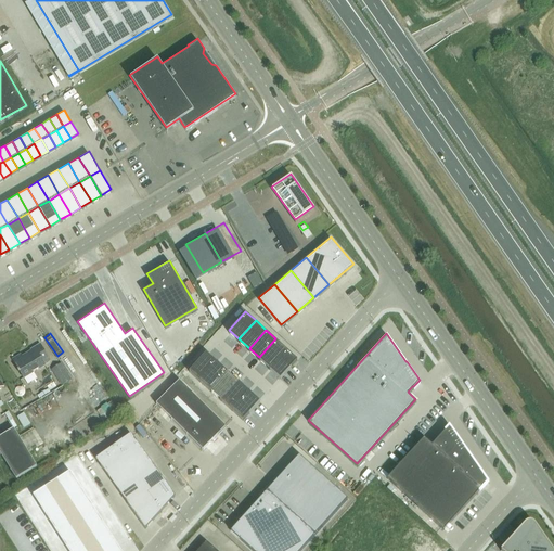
[(269,367),(286,348),(275,338),(259,357),(269,367)]
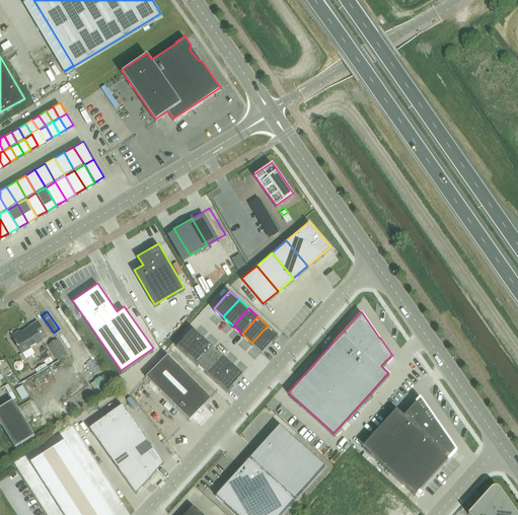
[(40,336),(46,333),(37,318),(30,322),(31,323),(20,330),(19,328),(11,333),(21,350),(42,338),(40,336)]
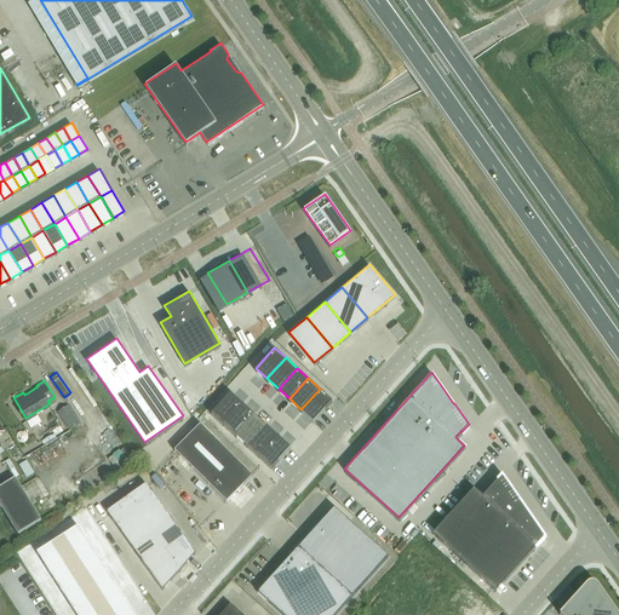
[(301,409),(313,419),(331,398),(320,389),(301,409)]
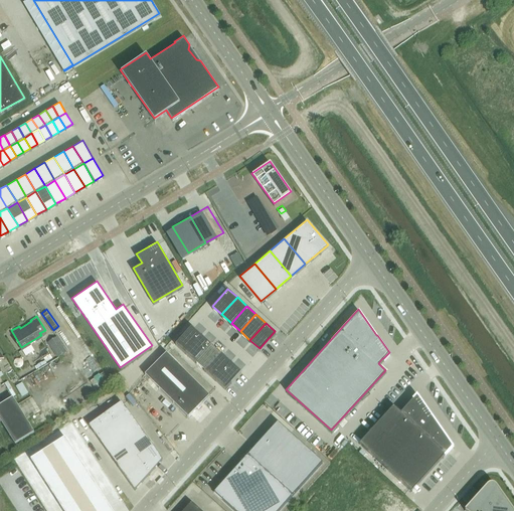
[(200,334),(190,325),(175,342),(185,351),(200,334)]
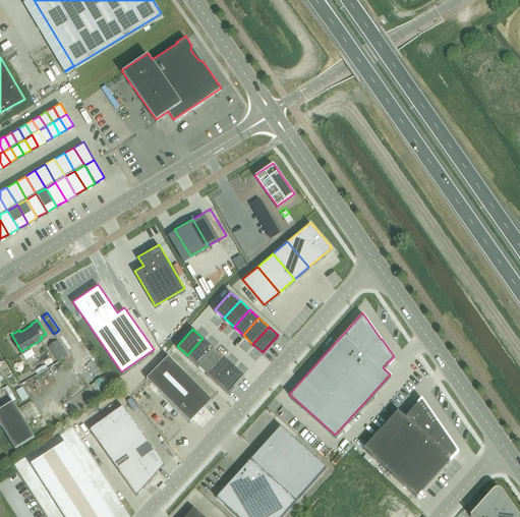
[(58,337),(47,343),(57,358),(68,351),(58,337)]
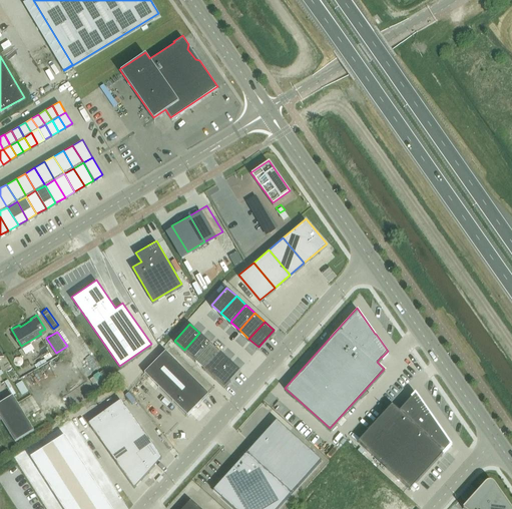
[(199,333),(184,350),(194,359),(209,342),(199,333)]
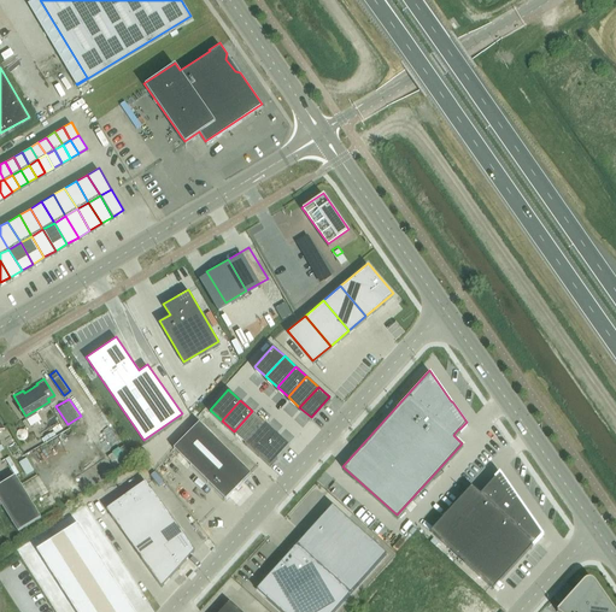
[(234,431),(245,442),(264,422),(252,411),(234,431)]
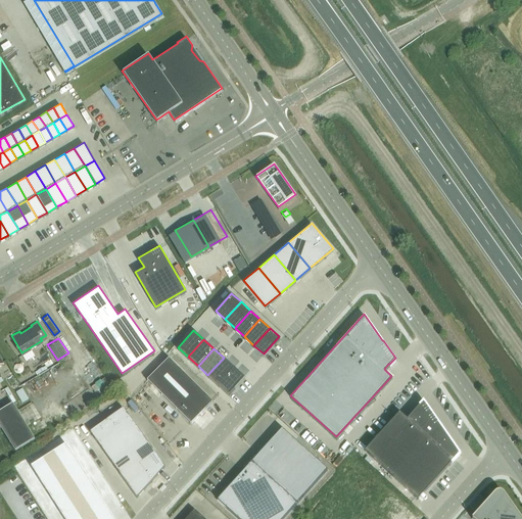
[(190,421),(212,399),(169,356),(146,378),(190,421)]
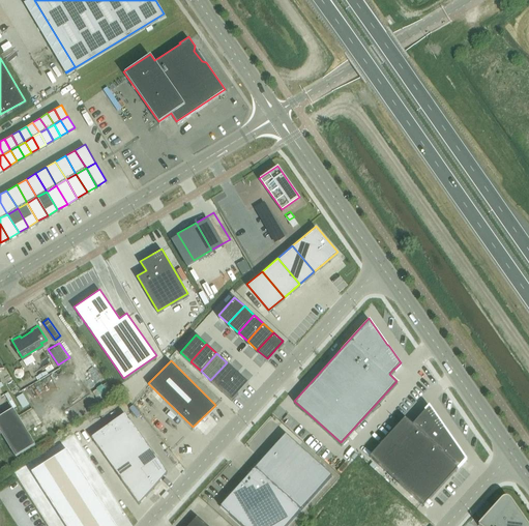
[(227,362),(210,380),(221,389),(237,372),(227,362)]
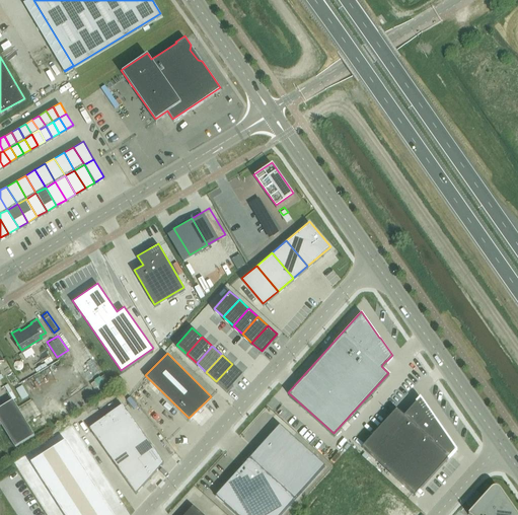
[(216,381),(226,390),(241,373),(232,364),(216,381)]
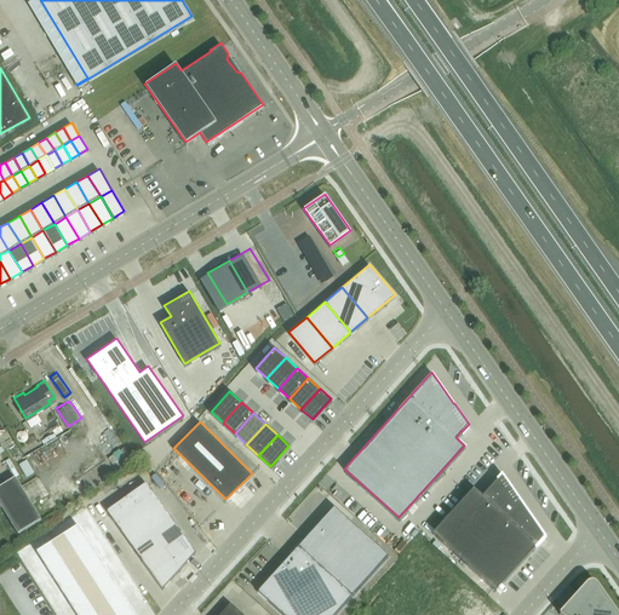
[(23,460),(30,472),(38,467),(30,455),(23,460)]
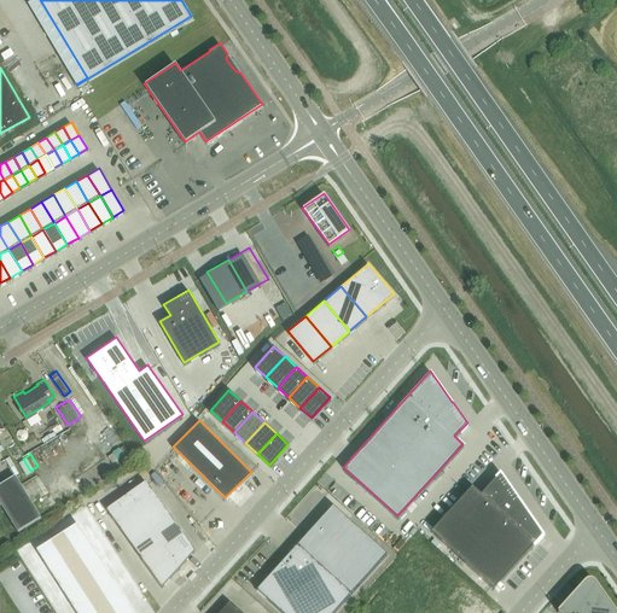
[(471,484),(430,530),(494,587),(542,532),(499,471),(479,492),(471,484)]
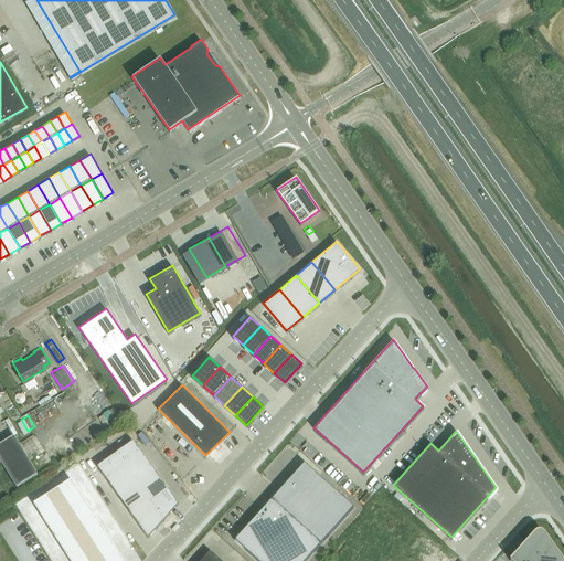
[(36,472),(13,434),(0,441),(0,459),(16,485),(36,472)]
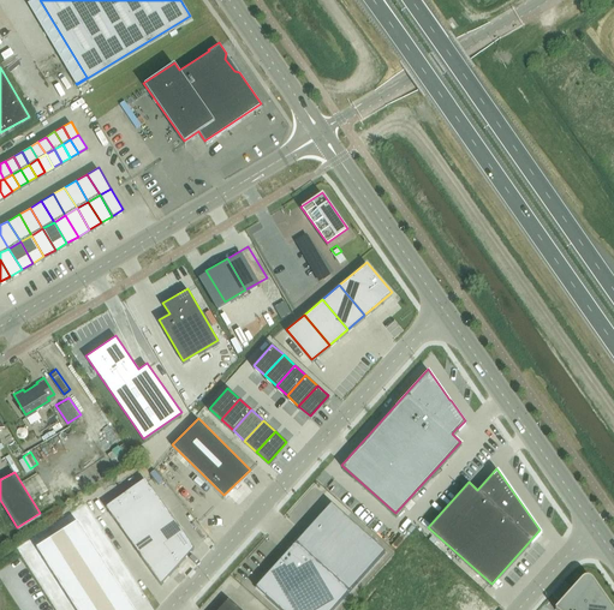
[(144,477),(105,503),(159,584),(191,546),(144,477)]
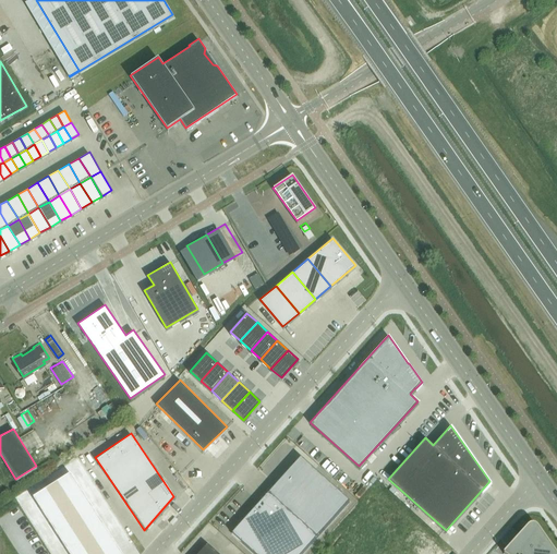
[(300,455),(231,531),(256,553),(298,553),(349,498),(300,455)]
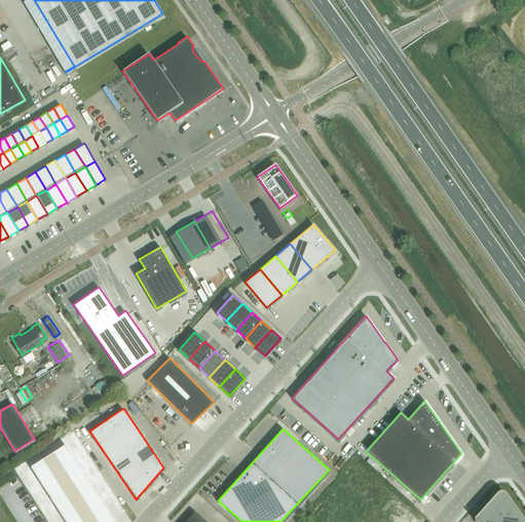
[(66,444),(48,455),(59,472),(76,461),(66,444)]
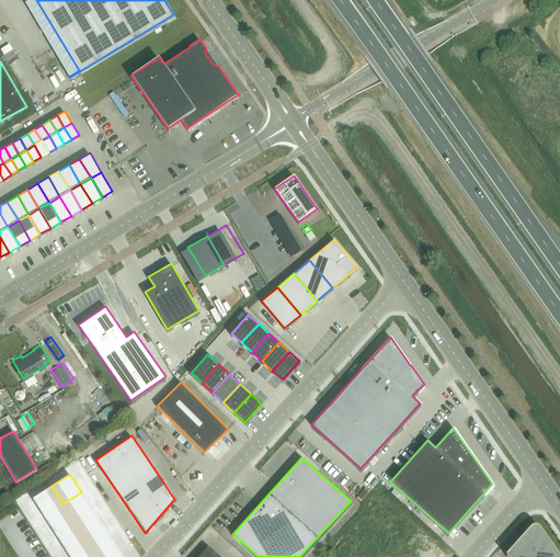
[(52,486),(33,498),(44,515),(63,503),(52,486)]
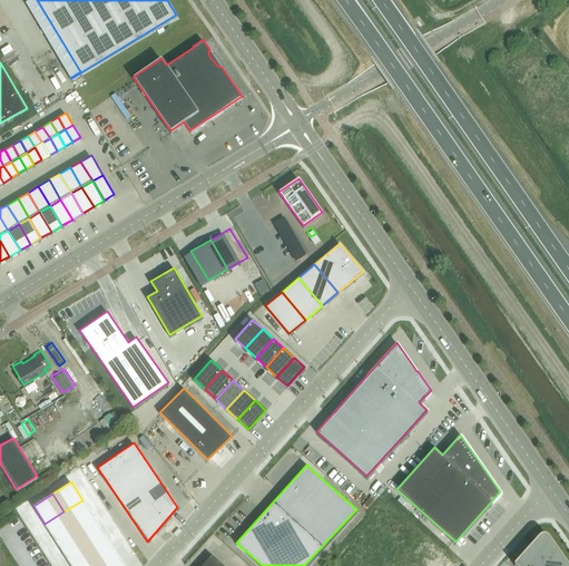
[(82,500),(64,511),(75,529),(95,518),(82,500)]
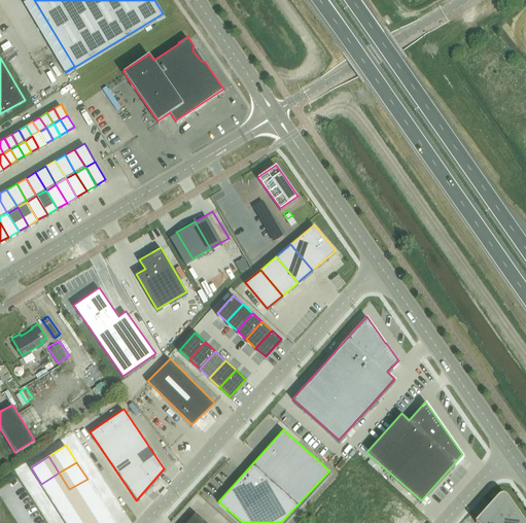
[(59,473),(41,484),(51,500),(69,489),(59,473)]
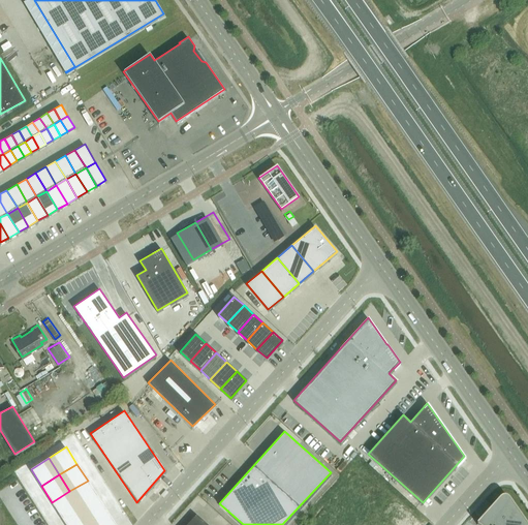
[(88,481),(69,491),(81,507),(98,496),(88,481)]
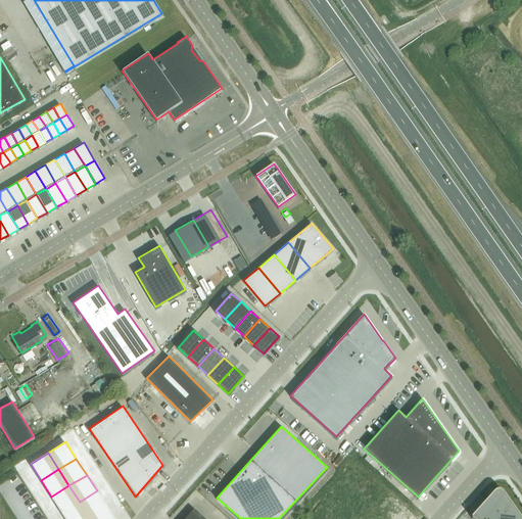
[(521,486),(518,480),(511,485),(518,497),(521,493),(521,486)]
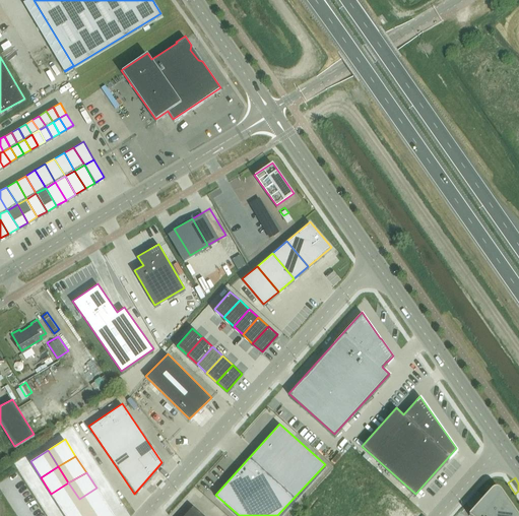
[(68,482),(51,494),(62,510),(79,499),(68,482)]
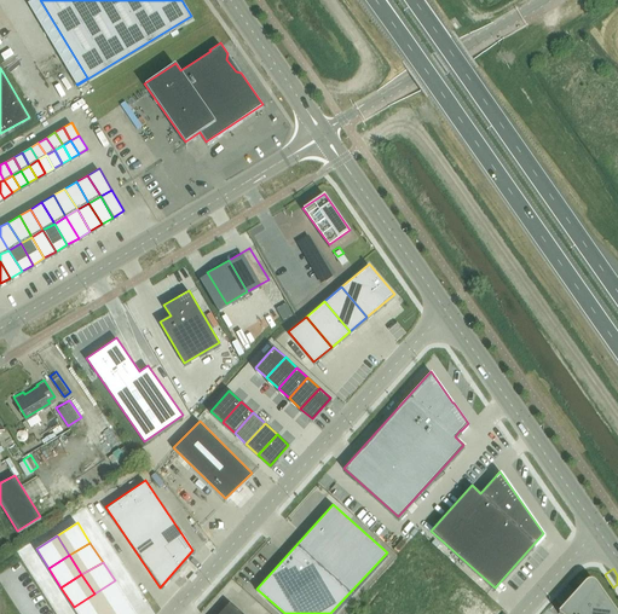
[(115,580),(94,594),(107,613),(127,600),(115,580)]
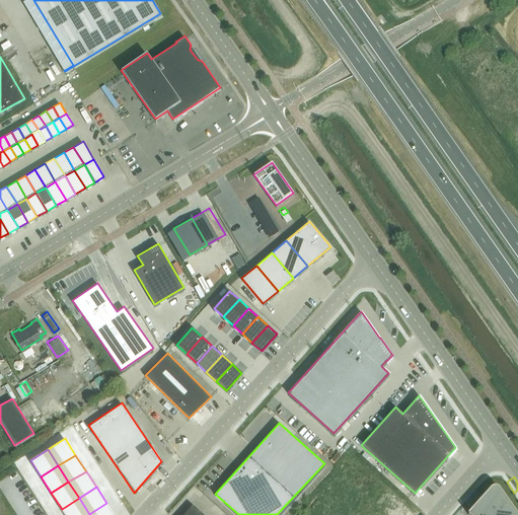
[(471,504),(482,494),(474,488),(465,499),(471,504)]
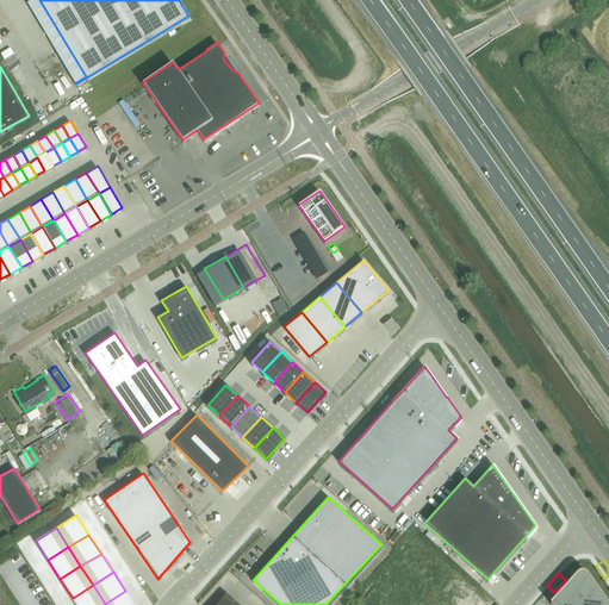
[(607,604),(589,579),(588,578),(586,577),(584,575),(580,577),(578,578),(553,604),(607,604)]
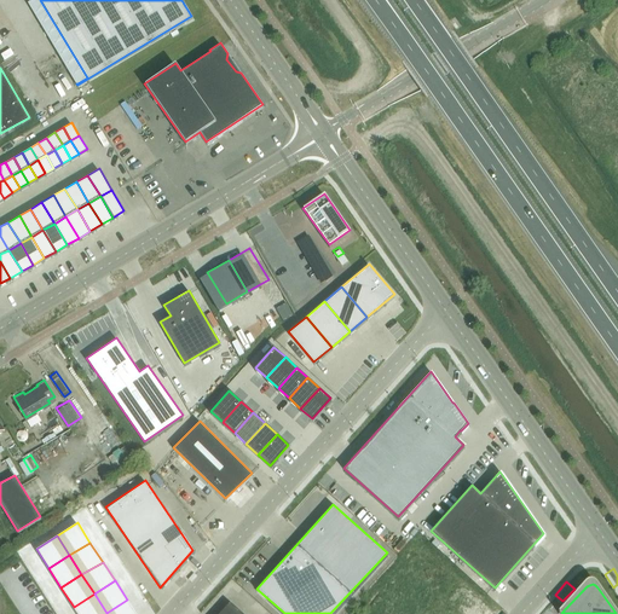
[(94,594),(74,607),(78,613),(105,613),(107,613),(94,594)]
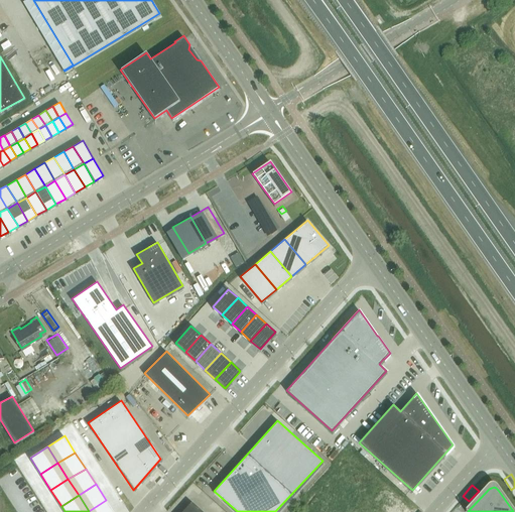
[(106,500),(89,511),(113,511),(106,500)]
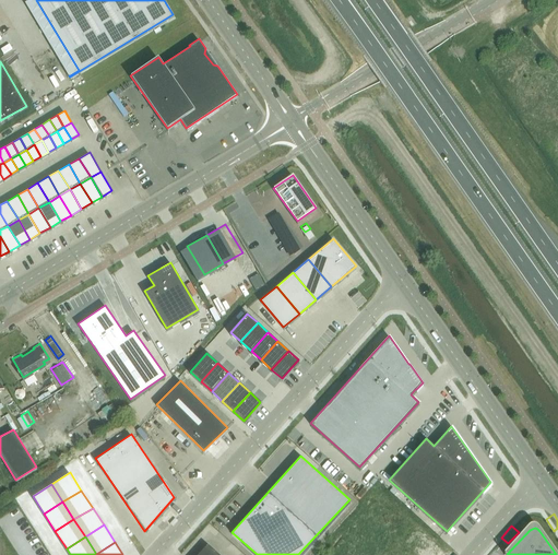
[(220,554),(206,543),(196,554),(220,554)]
